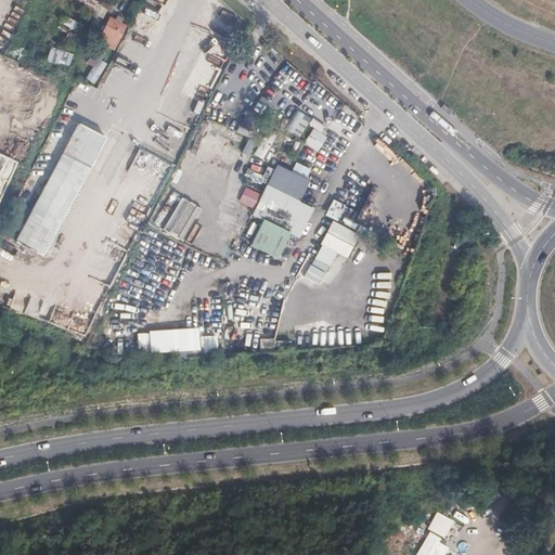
[(81,0),(81,1),(101,9),(103,0),(81,0)]
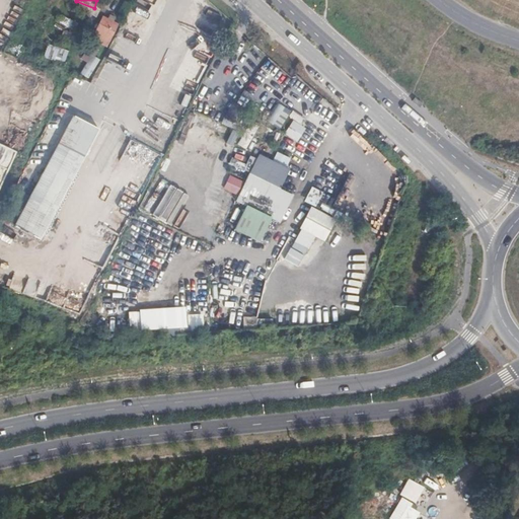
[(106,16),(100,14),(89,36),(105,45),(117,22),(110,19),(112,15),(107,13),(106,16)]
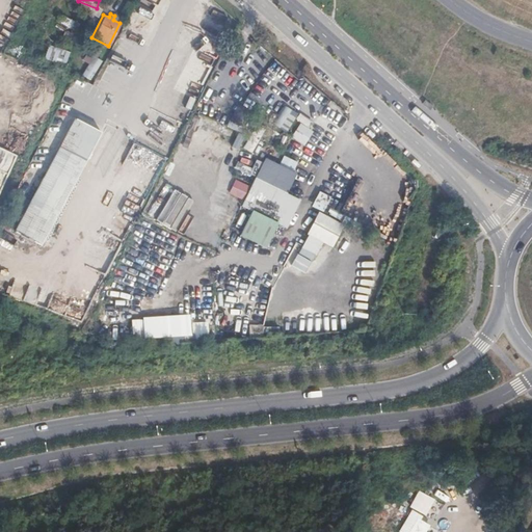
[(48,46),(44,60),(64,67),(69,52),(48,46)]
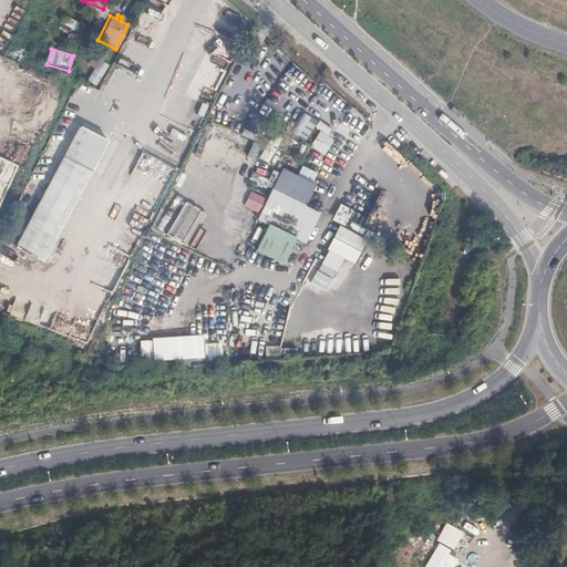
[(88,81),(98,85),(107,65),(92,58),(89,66),(94,69),(88,81)]
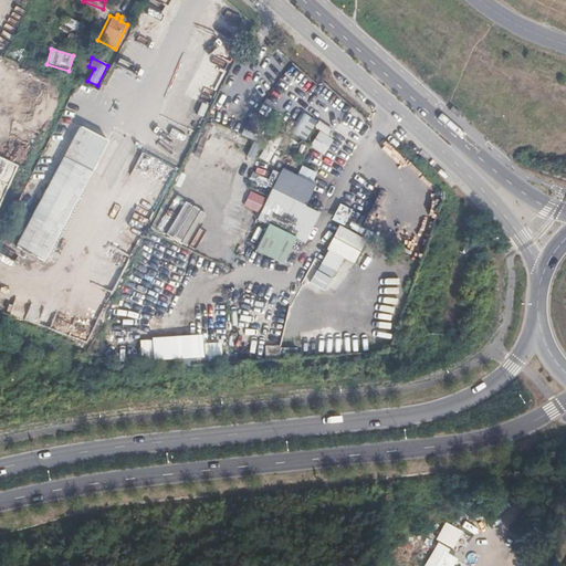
[(450,111),(457,117),(460,114),(452,107),(451,108),(450,111)]
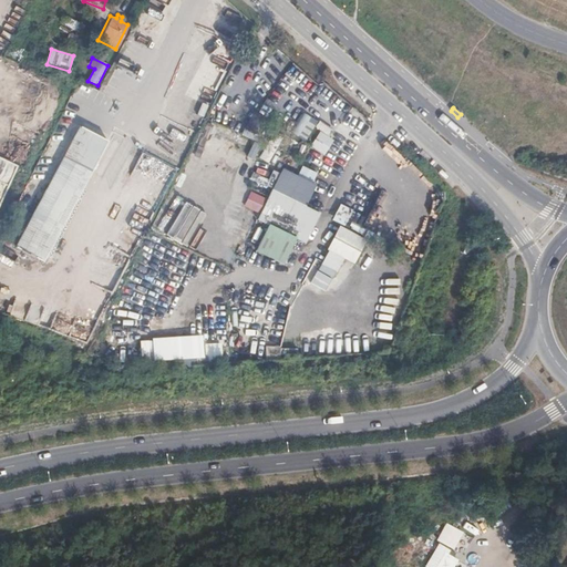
[(43,261),(109,141),(80,124),(13,245),(43,261)]
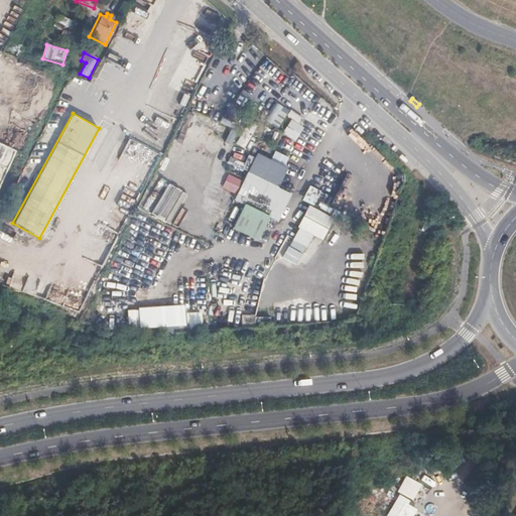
[(295,141),(304,128),(292,119),(283,133),(295,141)]
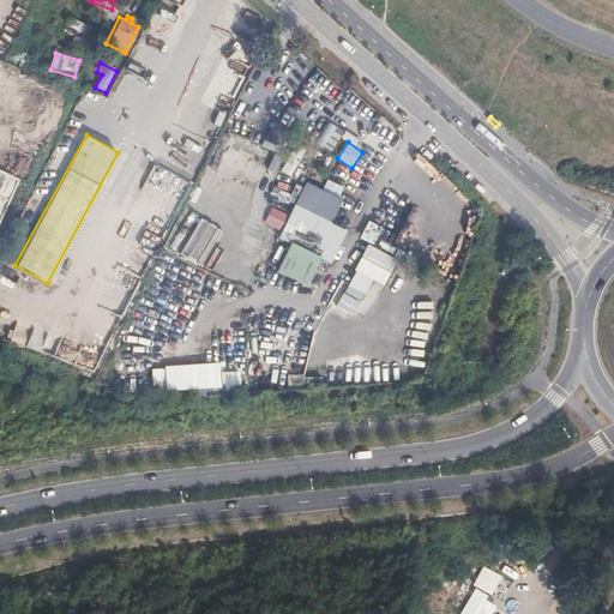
[(307,182),(296,204),(332,222),(344,200),(307,182)]
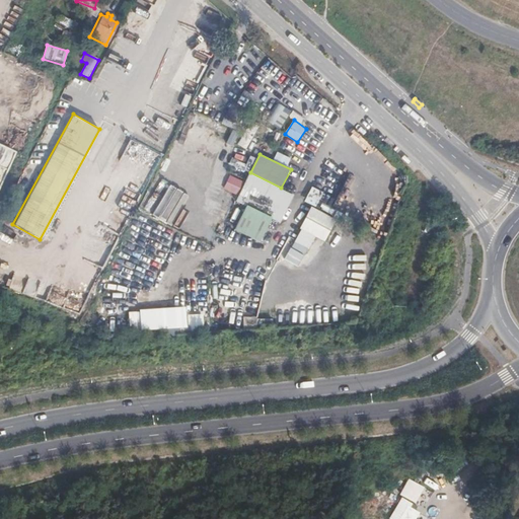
[(411,162),(403,156),(401,159),(408,165),(410,164),(411,162)]
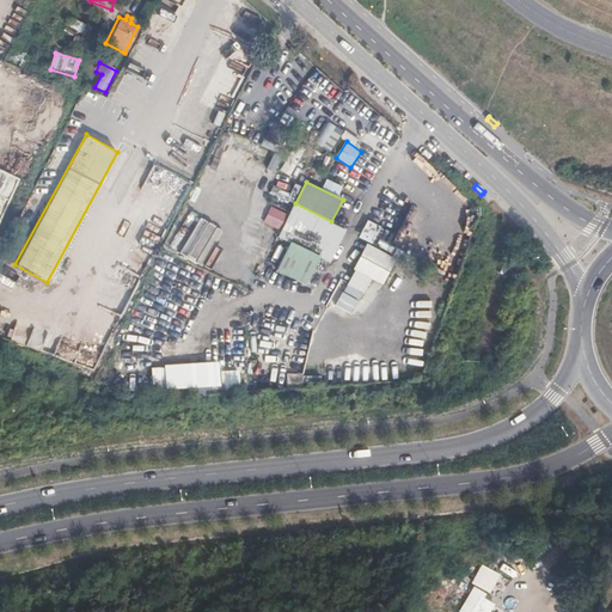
[(348,233),(334,259),(360,273),(373,246),(348,233)]
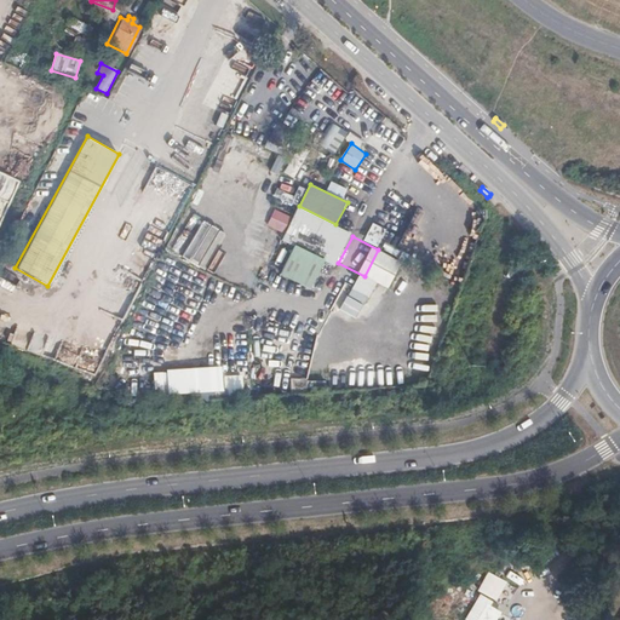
[(325,260),(296,246),(281,275),(310,290),(325,260)]
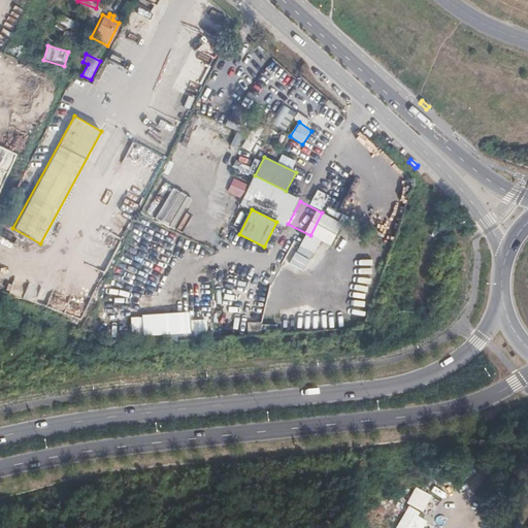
[(406,504),(422,513),(431,496),(415,488),(406,504)]
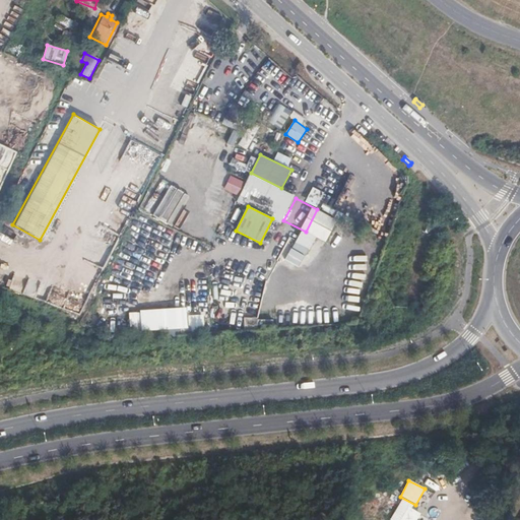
[(415,519),(419,513),(407,508),(400,519),(415,519)]
